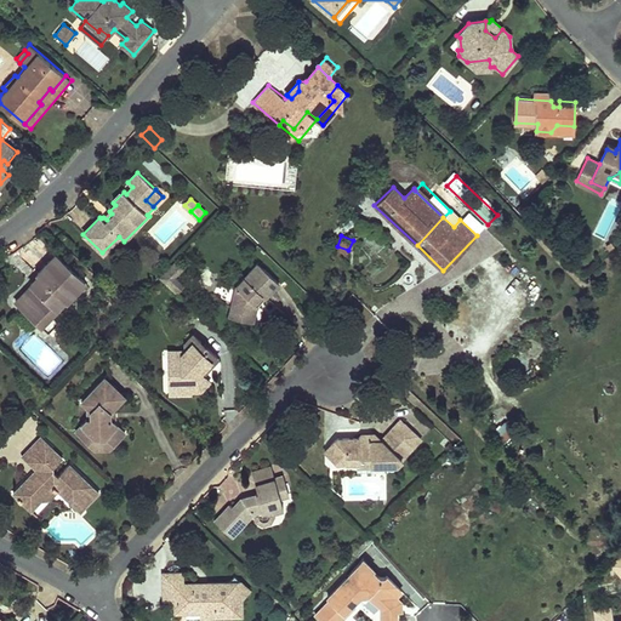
[(66,301),(84,280),(53,252),(35,273),(40,278),(33,286),(32,285),(16,302),(38,322),(47,311),(51,314),(64,300),(66,301)]
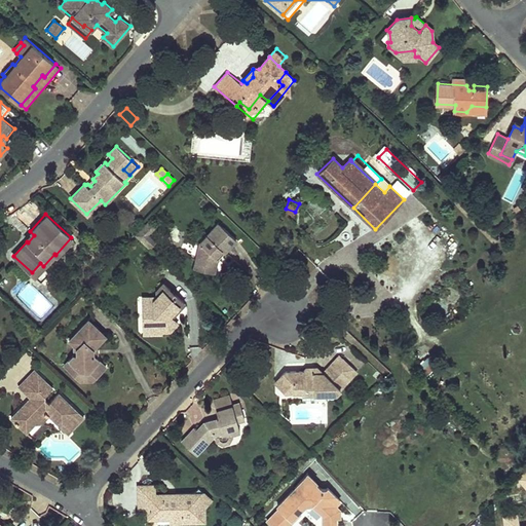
[(223,253),(235,240),(217,223),(199,240),(194,261),(212,265),(214,257),(220,251),(223,253)]
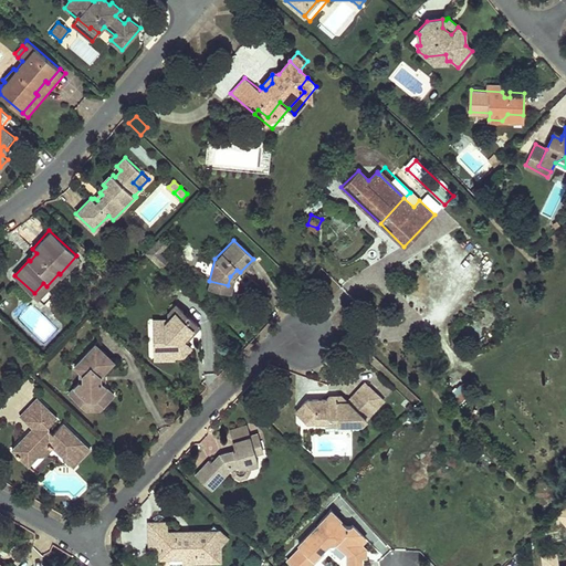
[(159,268),(169,258),(156,243),(146,253),(159,268)]
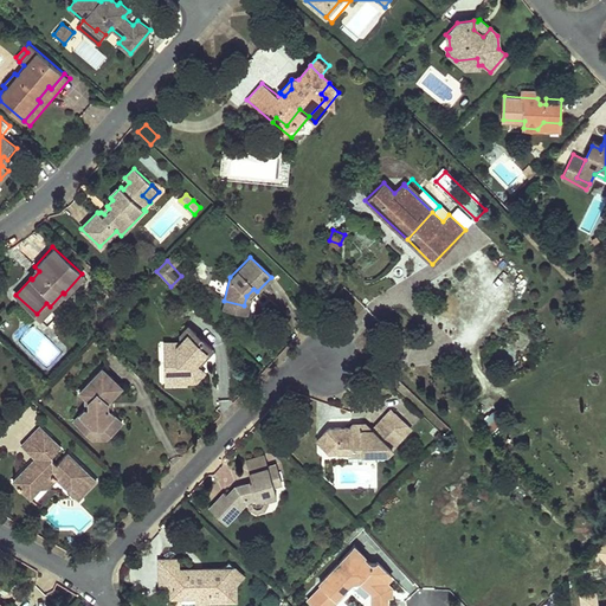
[(28,276),(13,292),(15,295),(31,278),(32,279),(39,271),(34,266),(27,275),(28,276)]
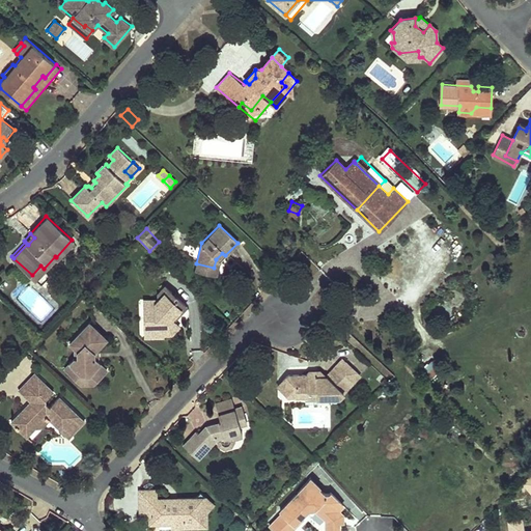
[(214,268),(196,263),(195,271),(217,276),(220,262),(225,255),(222,253),(216,259),(214,268)]
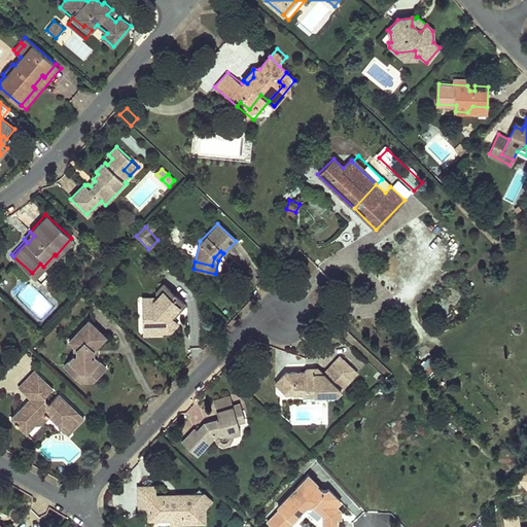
[(40,264),(32,273),(40,280),(48,272),(43,267),(40,264)]
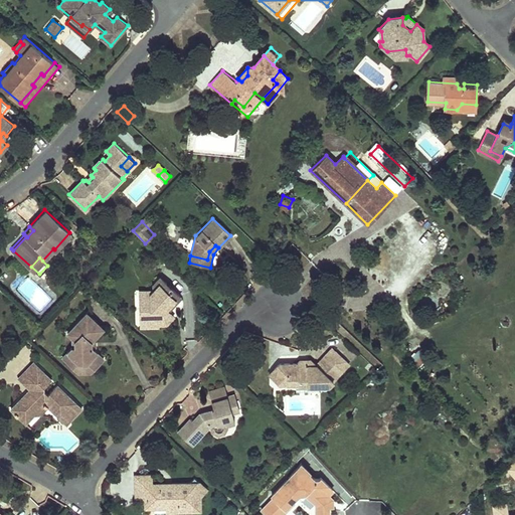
[(181,297),(160,277),(154,284),(154,290),(150,290),(150,298),(141,298),(141,309),(144,309),(145,318),(158,318),(159,324),(167,324),(174,316),(167,310),(172,304),(174,306),(181,297)]
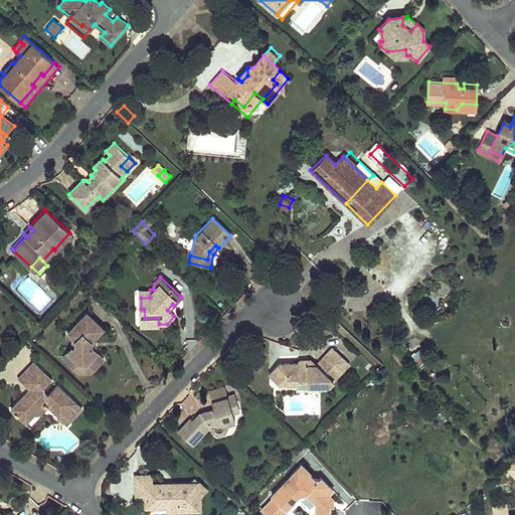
[(141,309),(141,298),(150,298),(150,290),(135,291),(136,326),(159,326),(159,324),(158,318),(145,318),(144,309),(141,309)]
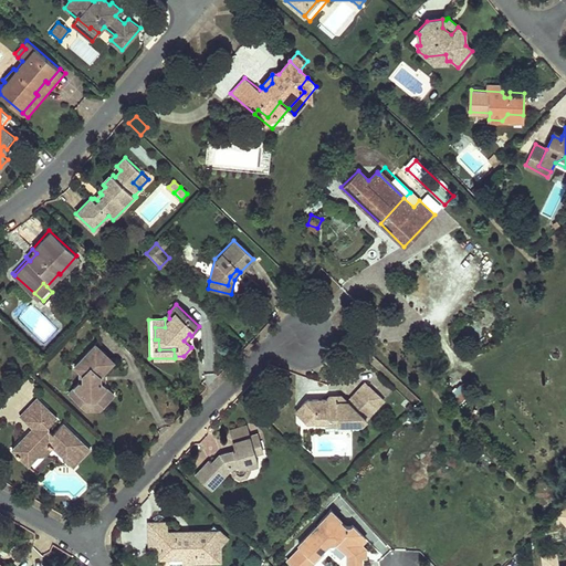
[(77,381),(67,392),(80,404),(86,398),(94,398),(103,405),(114,394),(100,381),(100,375),(113,360),(94,344),(74,366),(77,369),(82,374),(83,381),(77,381)]
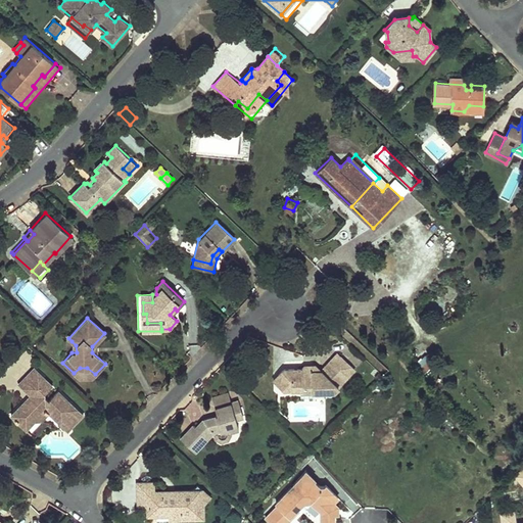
[(337,352),(330,360),(347,376),(353,369),(337,352)]
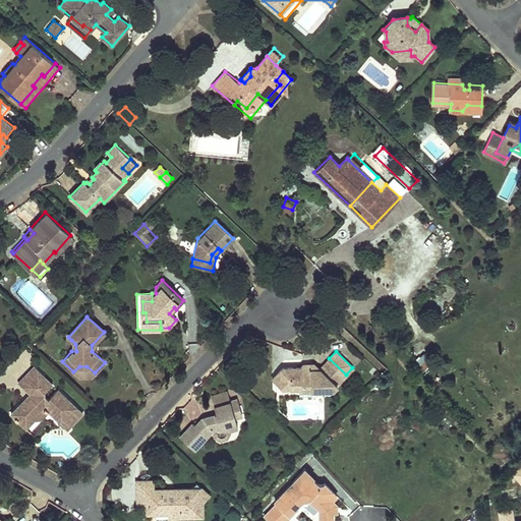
[(423,353),(418,357),(424,367),(430,363),(423,353)]
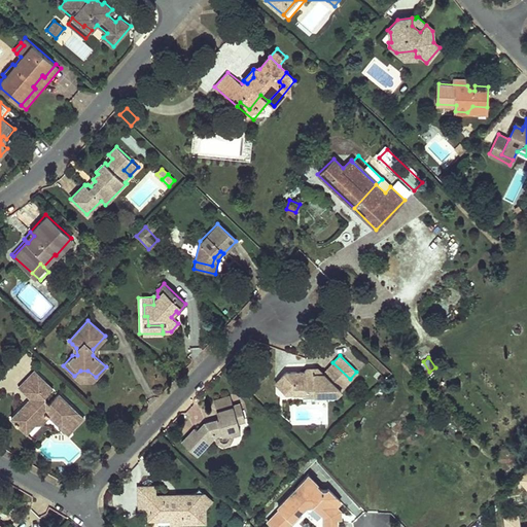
[(335,395),(350,379),(332,362),(322,374),(314,374),(315,372),(303,372),(285,372),(279,378),(279,388),(285,393),(303,393),(303,385),(314,386),(314,394),(335,395)]
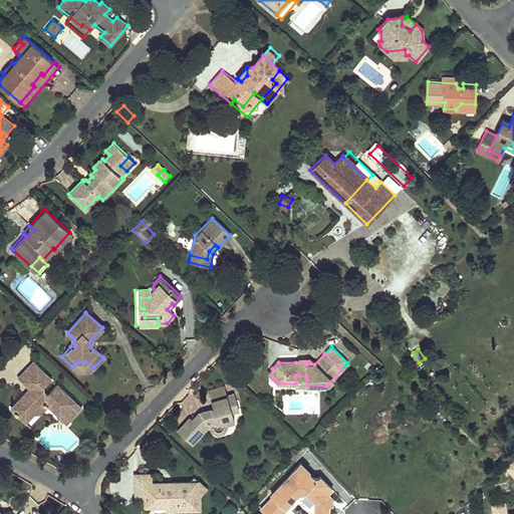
[(30,363),(48,381),(51,377),(33,360),(30,363)]
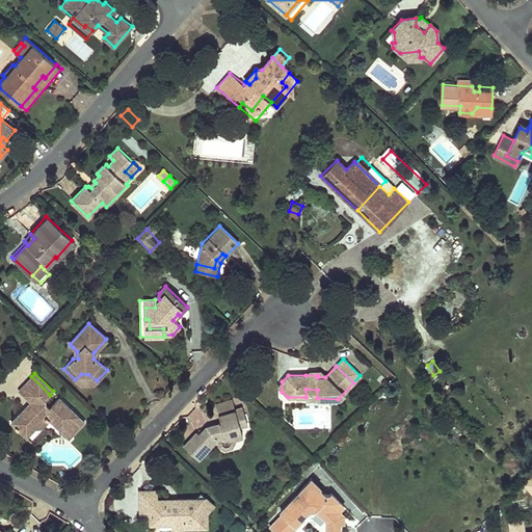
[(81,374),(75,379),(81,384),(94,383),(97,380),(88,374),(81,374)]
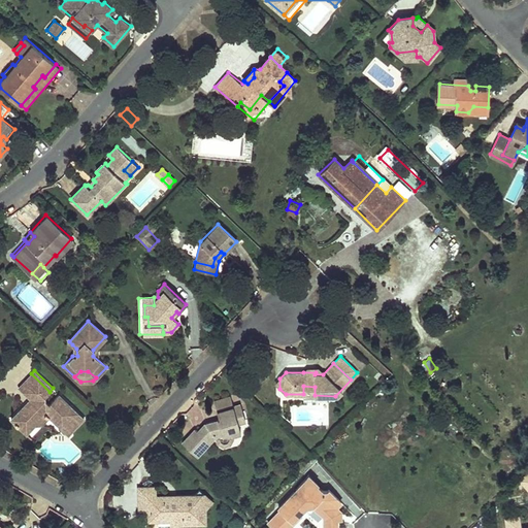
[(25,403),(9,420),(22,430),(28,423),(35,424),(44,414),(48,418),(53,421),(56,418),(70,432),(84,418),(59,393),(50,403),(45,399),(44,396),(50,392),(31,373),(19,387),(30,397),(33,400),(28,405),(25,403)]
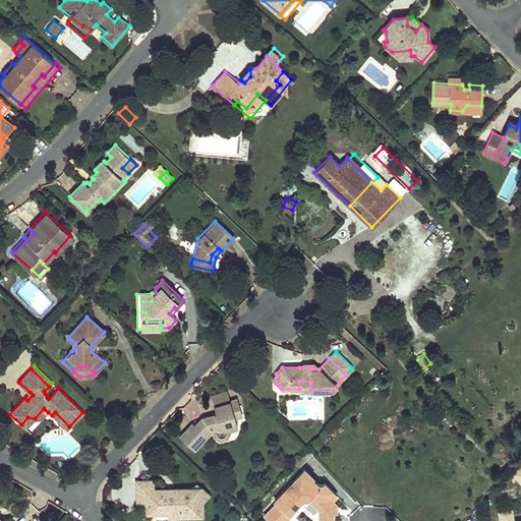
[(299,389),(299,395),(310,395),(310,390),(310,382),(299,381),(299,389)]
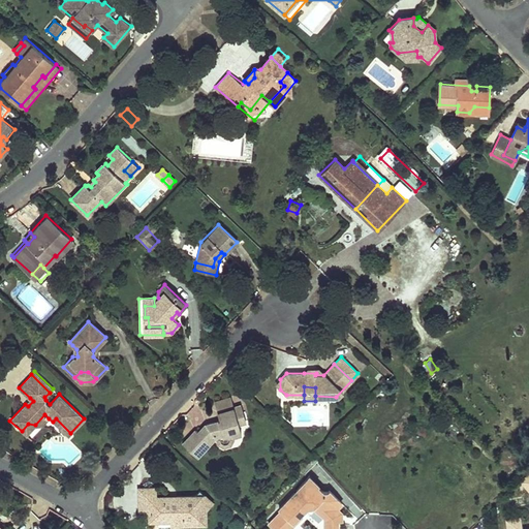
[(214,401),(217,411),(234,407),(230,397),(214,401)]
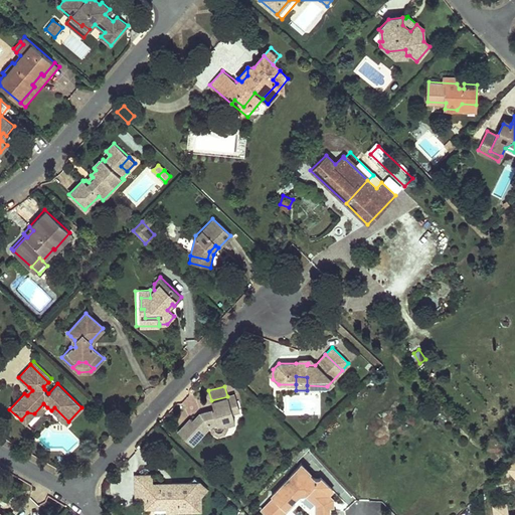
[(29,387),(24,393),(27,395),(32,390),(29,387)]
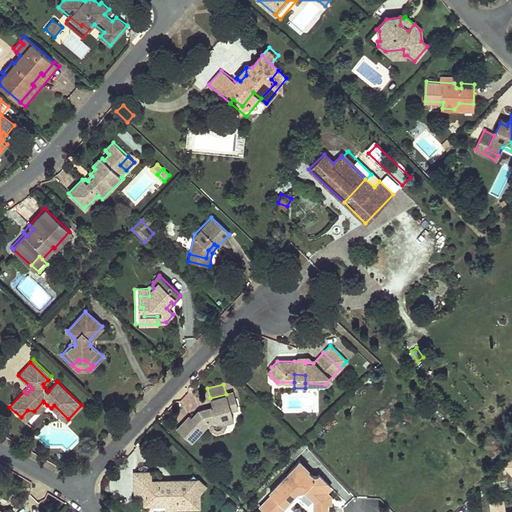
[(211,429),(217,433),(223,431),(226,425),(225,422),(233,420),(230,411),(228,403),(236,401),(233,392),(226,394),(210,398),(213,405),(200,409),(192,418),(189,415),(176,429),(190,442),(208,424),(210,423),(211,429)]
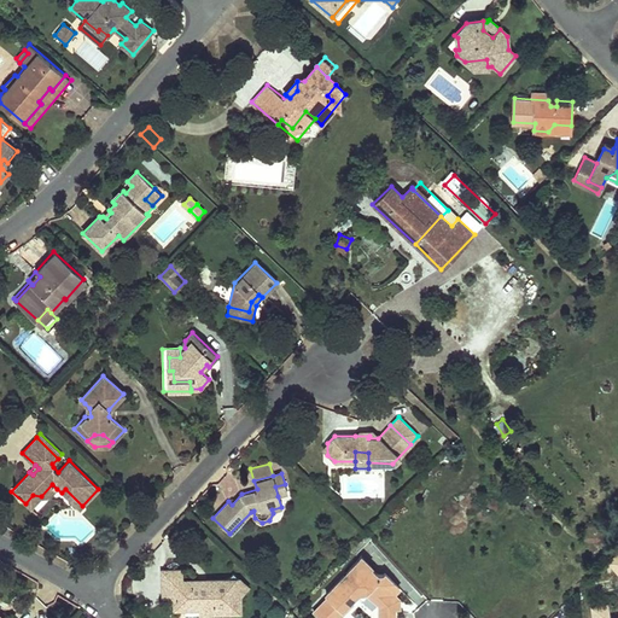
[(52,484),(41,496),(47,497),(57,489),(52,484)]
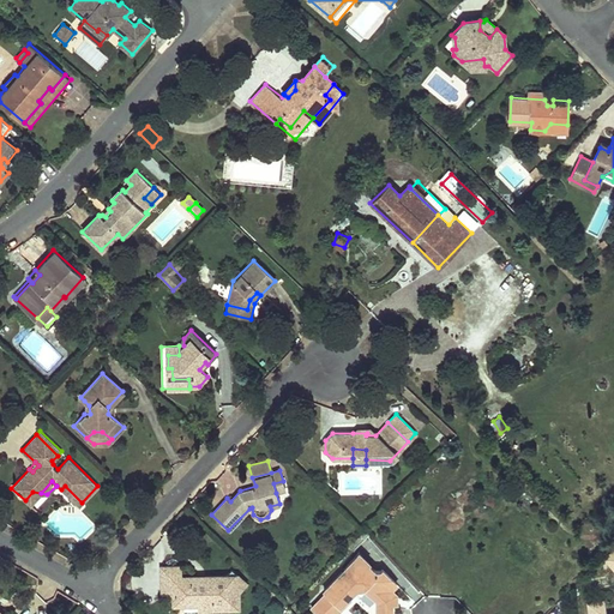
[(283,481),(274,483),(276,493),(286,491),(283,481)]
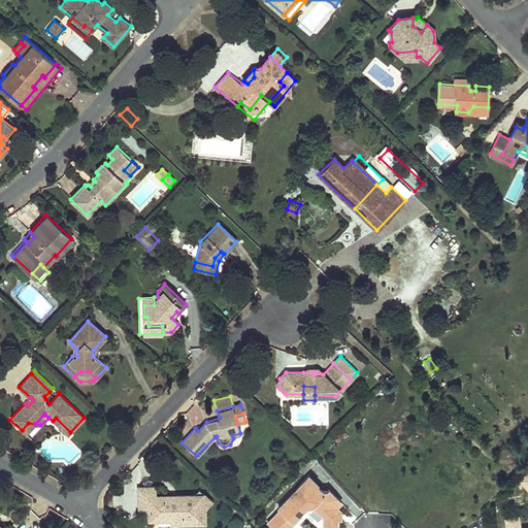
[(56,418),(53,421),(67,434),(70,432),(56,418)]
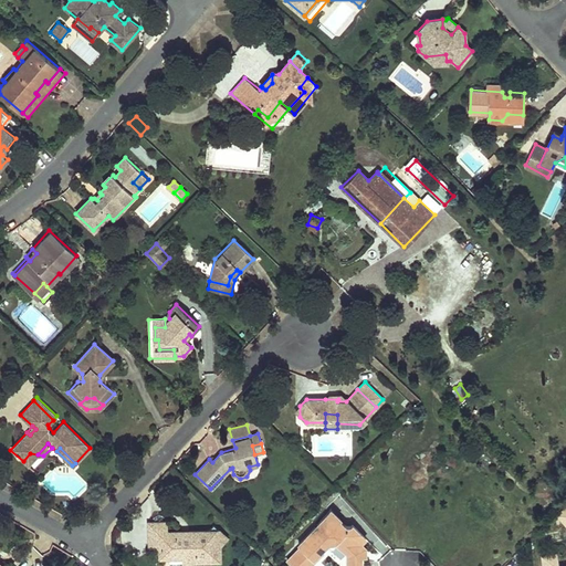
[(30,453),(23,461),(27,465),(38,454),(30,453)]
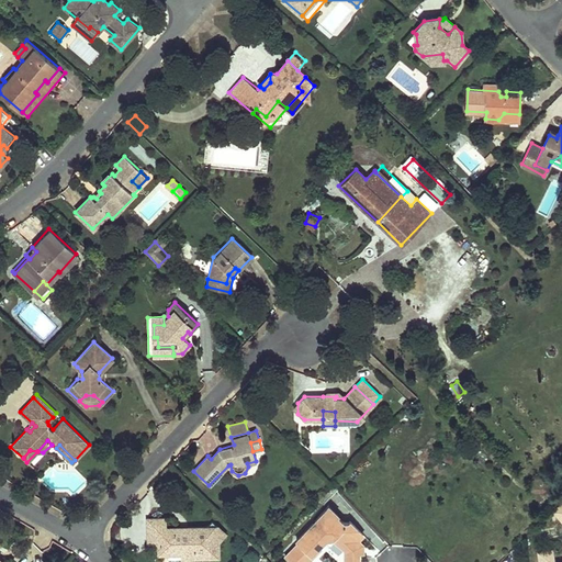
[(561,499),(550,510),(561,523),(561,499)]
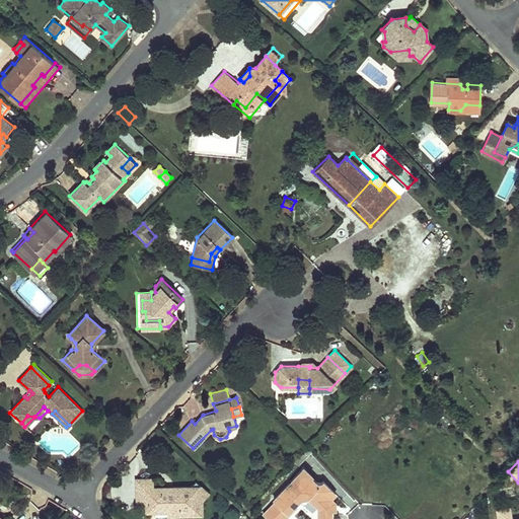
[(313,479),(305,471),(275,501),(276,502),(264,514),(267,518),(285,518),(296,509),(294,507),(302,500),(308,500),(317,510),(317,518),(332,518),(332,511),(331,510),(331,505),(330,504),(336,499),(324,487),(323,488),(318,488),(312,480),(313,479)]
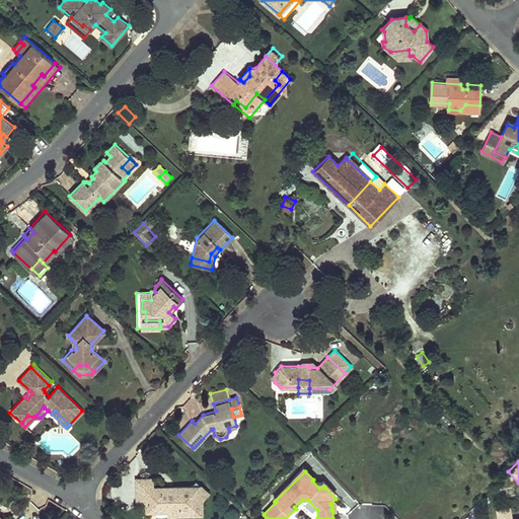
[(136,480),(133,484),(133,491),(146,491),(146,504),(147,504),(156,504),(156,514),(157,514),(156,518),(168,518),(169,517),(183,517),(183,514),(202,514),(202,499),(208,492),(196,482),(191,487),(153,487),(153,480),(136,480)]
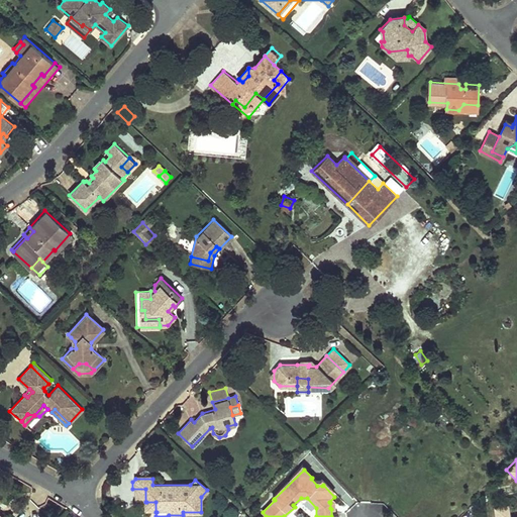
[(145,489),(132,489),(132,502),(145,502),(145,489)]
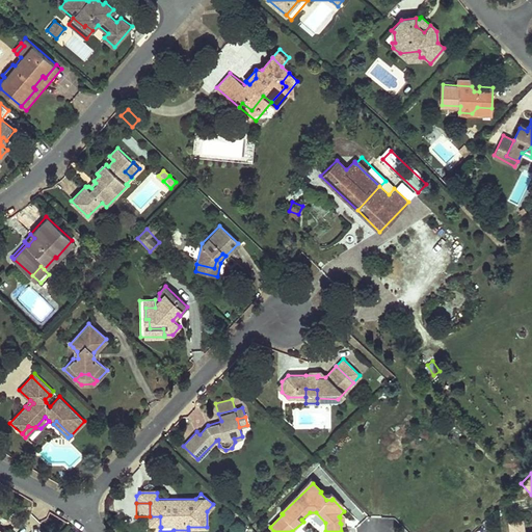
[(160,516),(151,516),(151,527),(160,527),(160,516)]
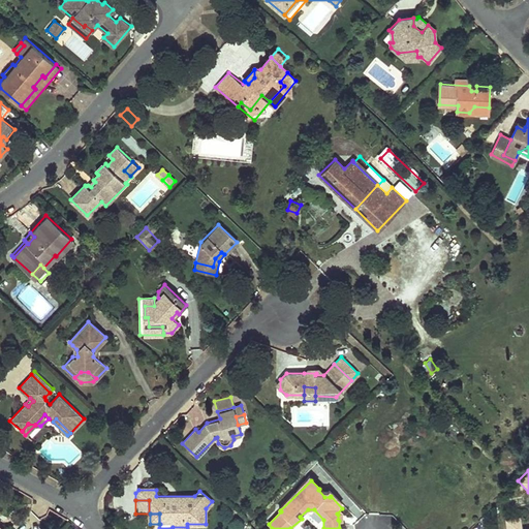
[(517,528),(516,519),(504,520),(505,528),(517,528)]
